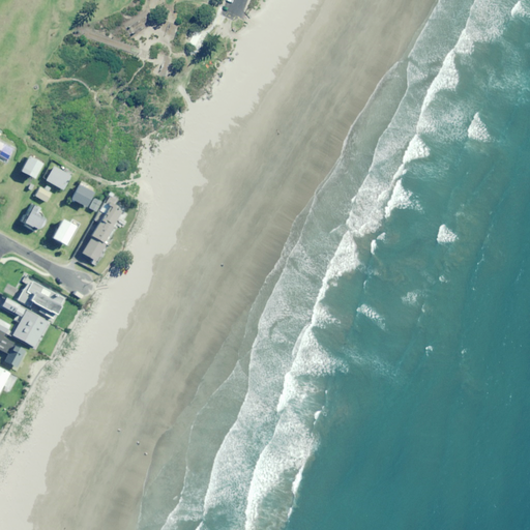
[(207,27),(207,28),(203,35),(202,36),(203,37),(203,38),(208,39),(208,40),(209,39),(213,30),(210,28),(209,27),(208,27),(207,27)]
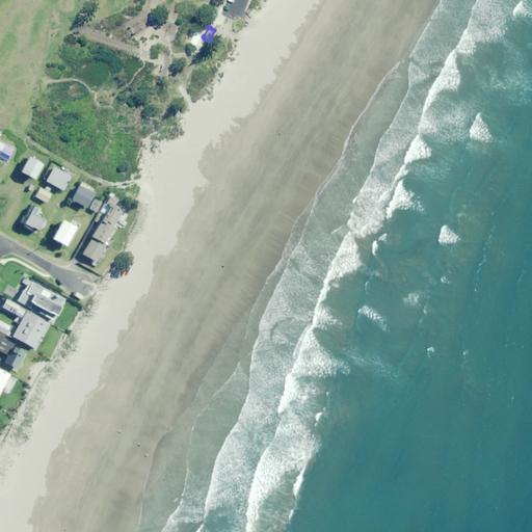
[(0,160),(3,163),(10,150),(0,143),(0,160)]
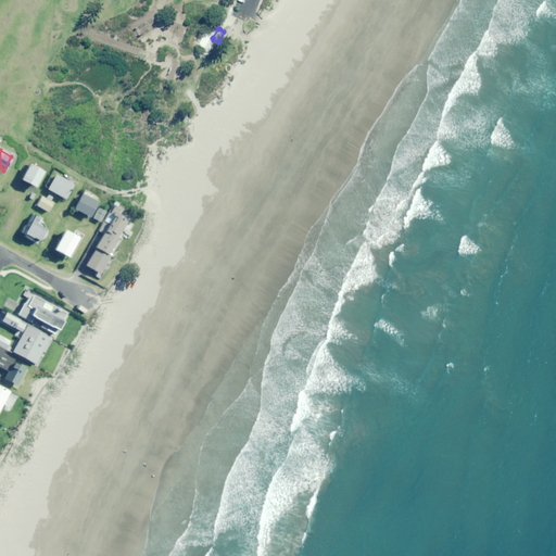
[(34,188),(42,173),(29,164),(20,180),(34,188)]
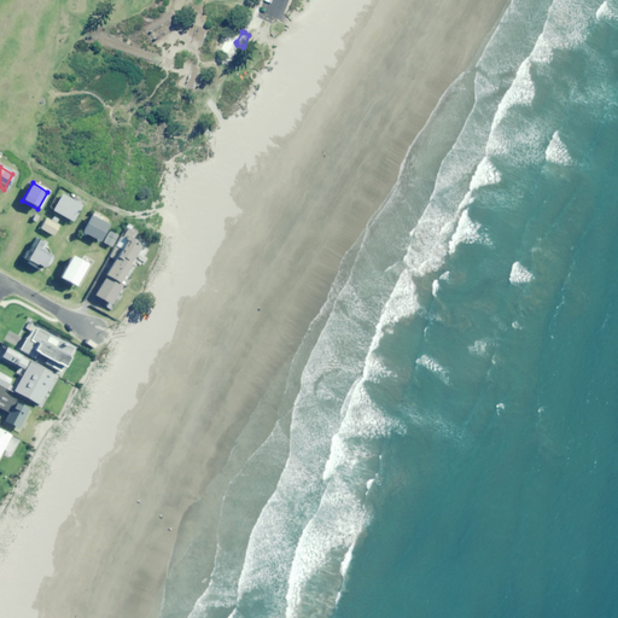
[(73,222),(82,205),(62,194),(53,211),(73,222)]
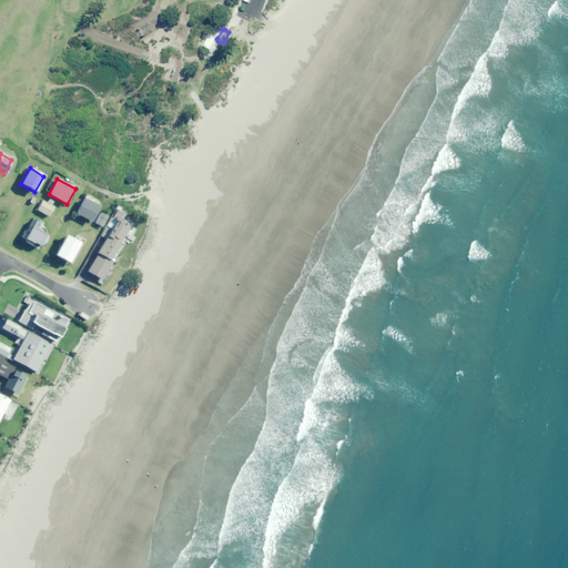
[(92,223),(101,208),(84,199),(75,214),(92,223)]
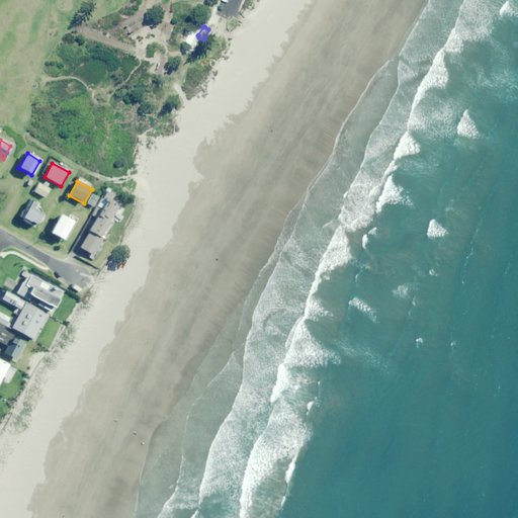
[(45,198),(50,189),(38,183),(34,192),(45,198)]
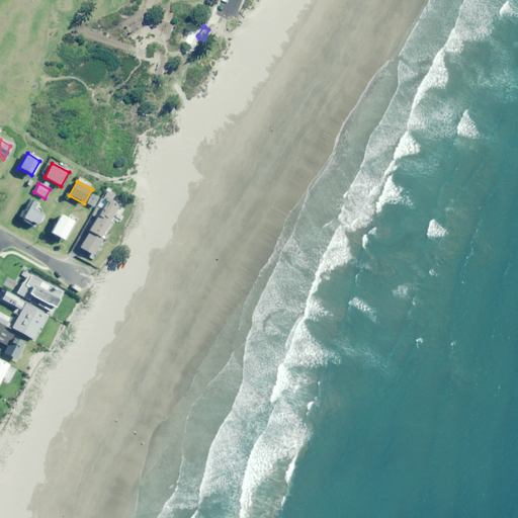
[(116,224),(124,210),(119,207),(122,202),(114,198),(116,194),(108,189),(92,216),(95,218),(87,231),(89,232),(79,248),(91,255),(89,258),(94,260),(102,248),(100,247),(114,222),(116,224)]
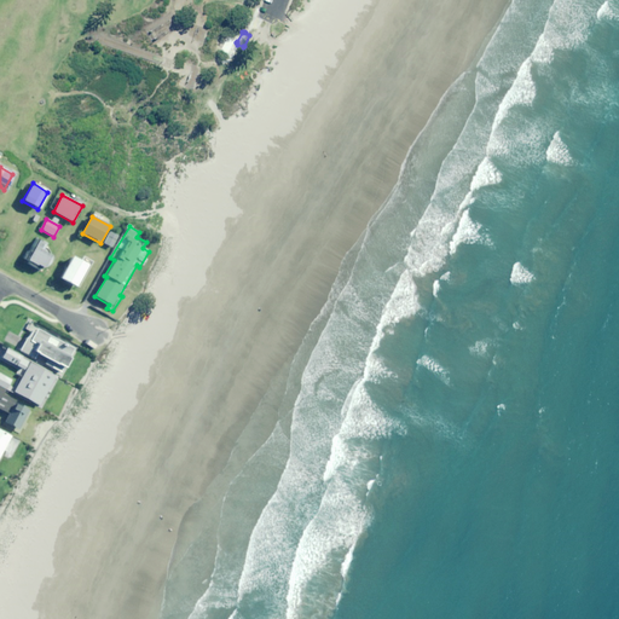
[(113,248),(119,237),(111,232),(104,244),(113,248)]
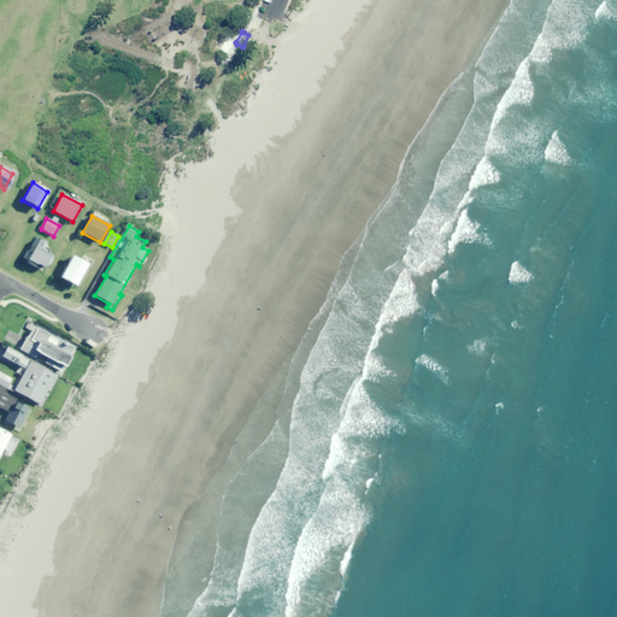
[(42,250),(46,242),(37,239),(24,262),(41,271),(51,254),(42,250)]
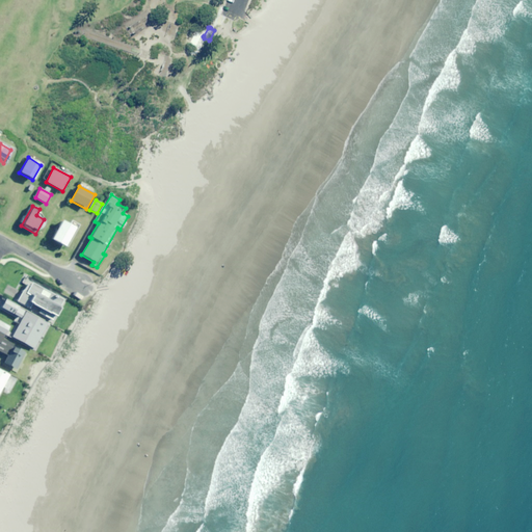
[(64,247),(75,229),(61,220),(51,239),(64,247)]
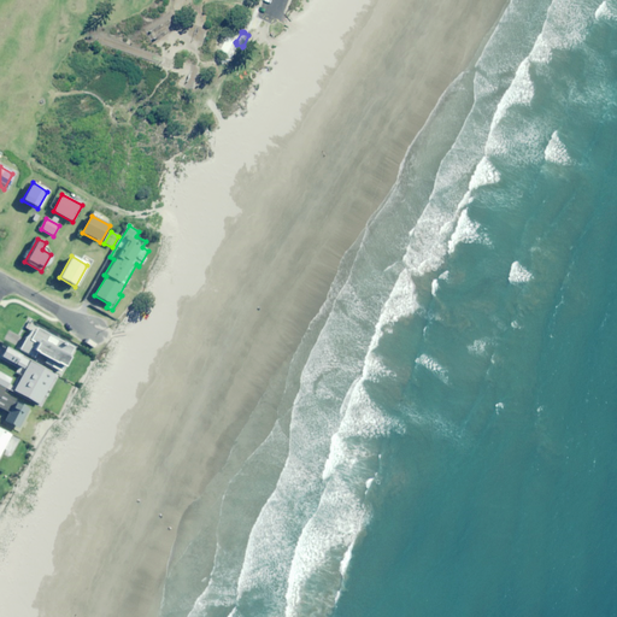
[(71,359),(77,348),(29,322),(27,328),(30,330),(19,350),(34,358),(36,353),(46,358),(43,364),(59,372),(68,357),(71,359)]
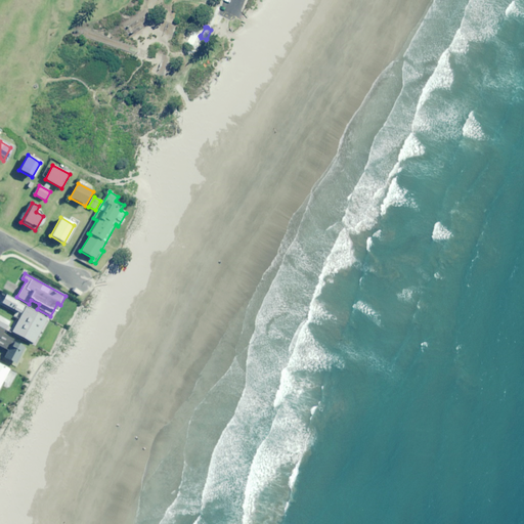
[(15,310),(19,302),(6,296),(2,303),(15,310)]
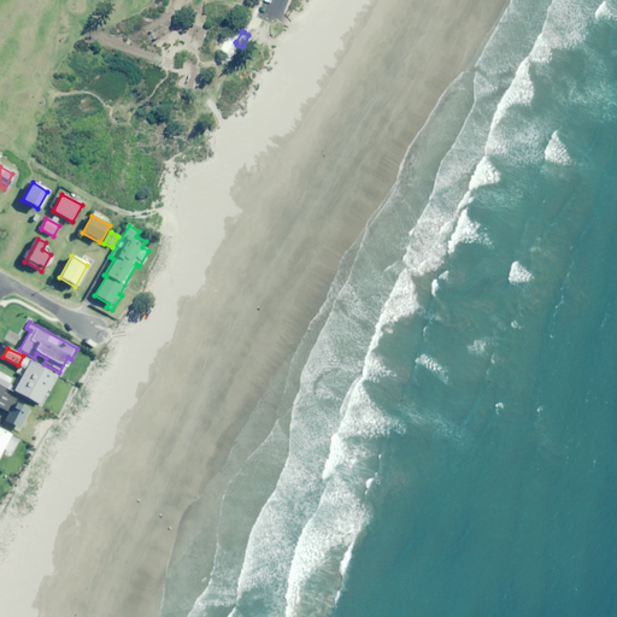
[(40,405),(56,375),(30,362),(15,391),(40,405)]
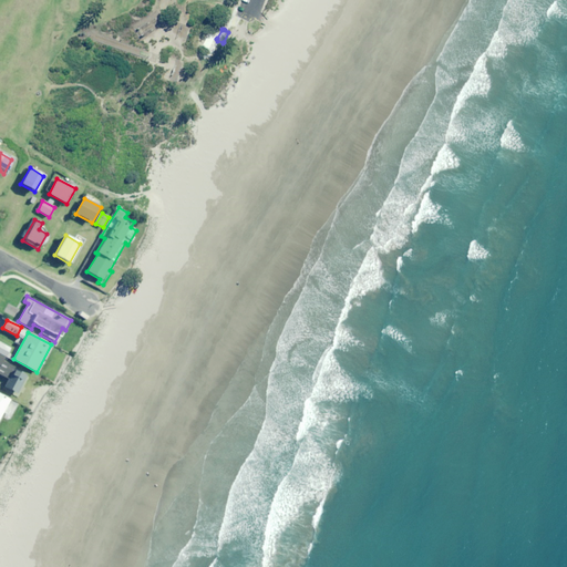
[(4,360),(11,349),(0,342),(0,366),(0,367),(0,366),(0,374),(8,380),(3,387),(17,394),(27,374),(18,369),(18,368),(4,360)]
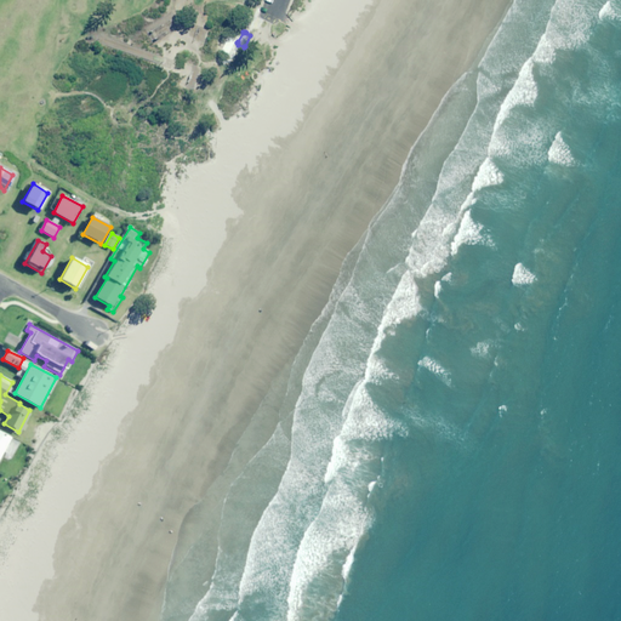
[(0,459),(11,438),(0,432),(0,459)]
